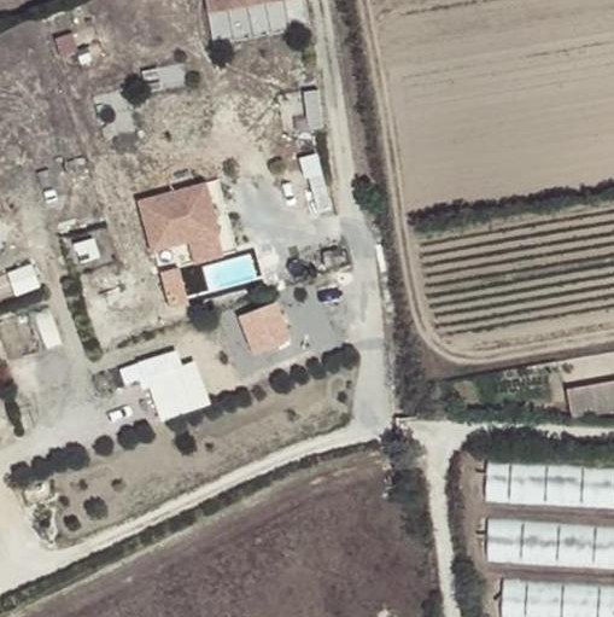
[(305,0),(205,0),(214,41),(310,22),(305,0)]
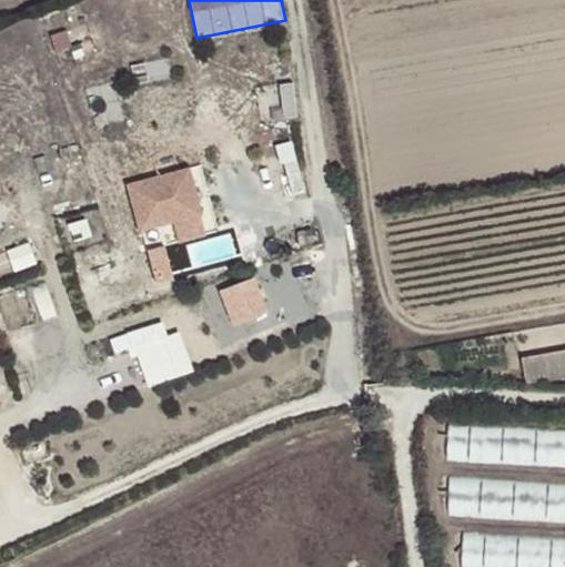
[(141,245),(205,233),(193,168),(129,179),(141,245)]
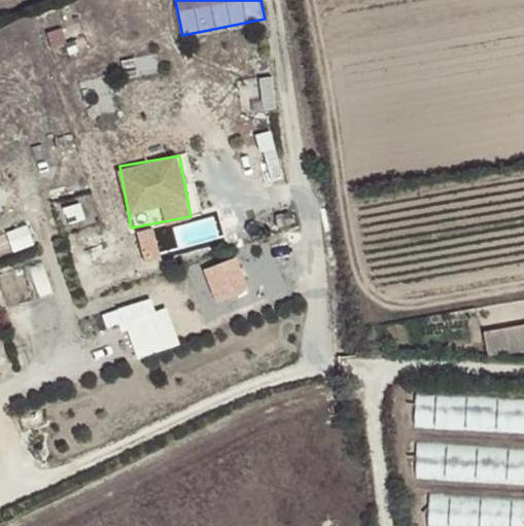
[(211,304),(242,293),(232,261),(200,273),(211,304)]
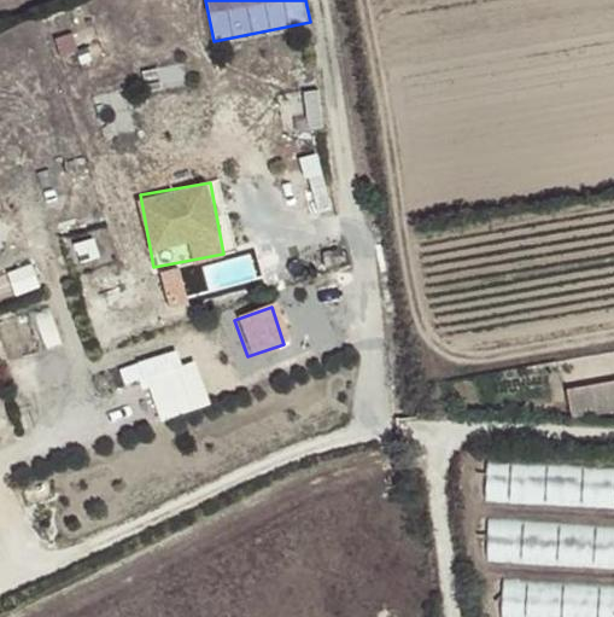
[(142,359),(157,418),(210,405),(200,361),(181,366),(177,350),(142,359)]
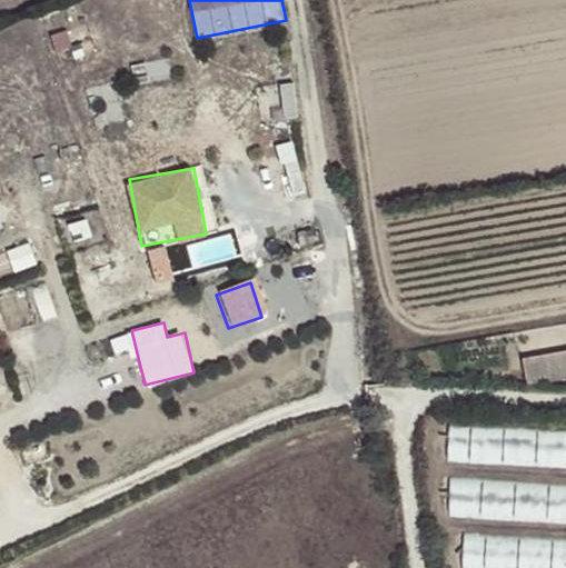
[(565,351),(519,360),(524,384),(565,375),(565,351)]
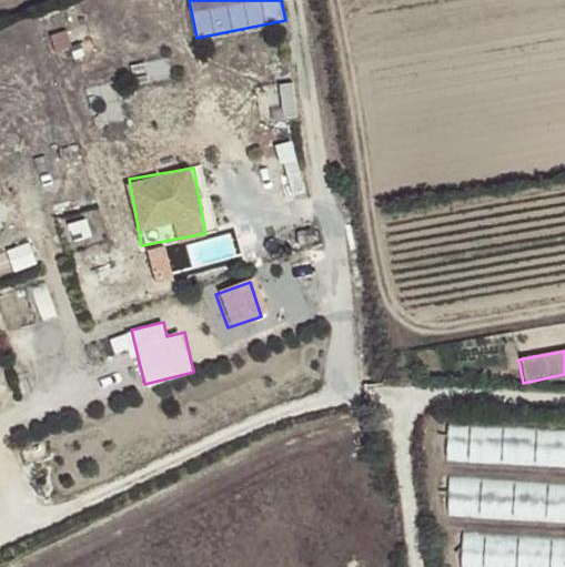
[(564,428),(444,423),(443,463),(564,468),(564,428)]
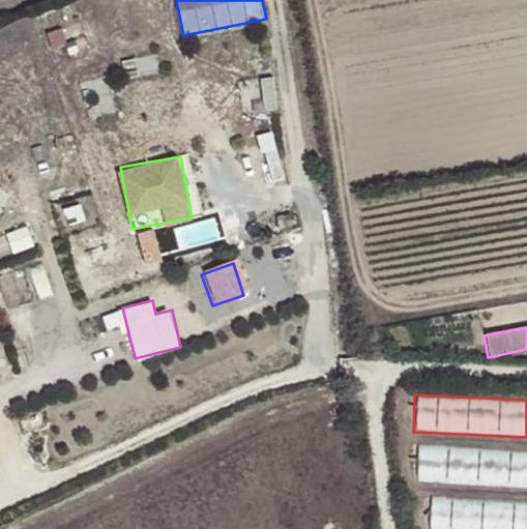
[(526,449),(417,443),(415,480),(526,487),(526,449)]
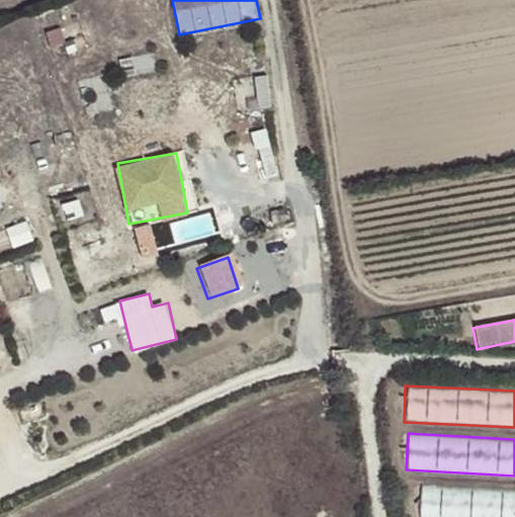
[(514,516),(514,492),(422,488),(420,516),(514,516)]
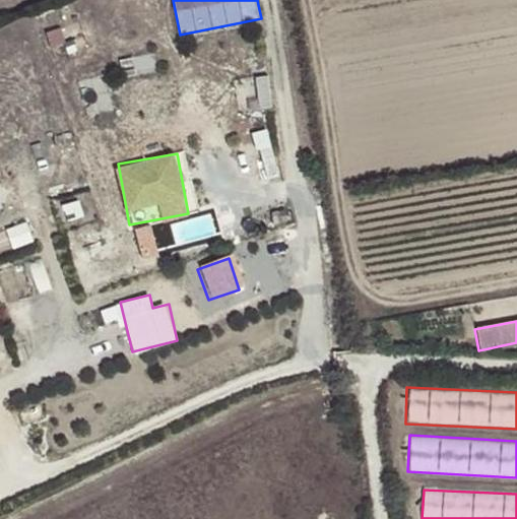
All buildings are outlined.
